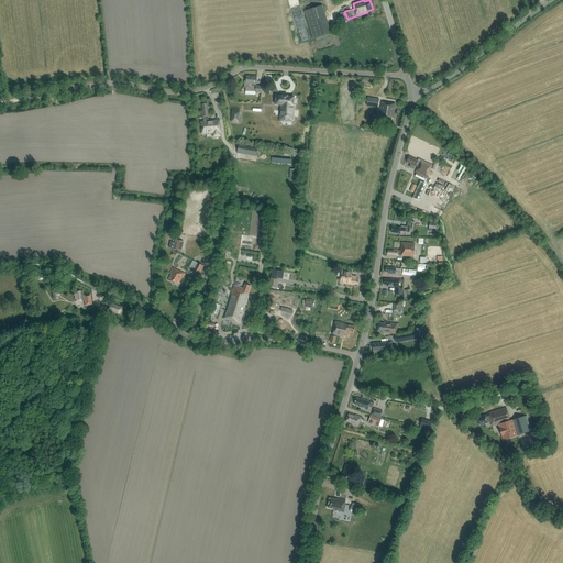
[(330,33),(321,7),(305,11),(313,37),(330,33)]
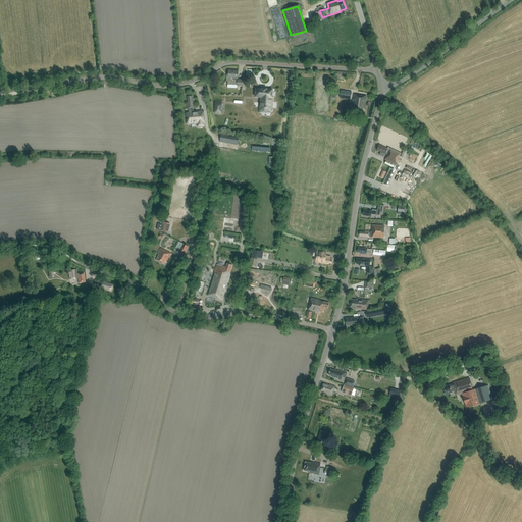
[(238,70),(228,70),(228,77),(226,76),(226,81),(227,82),(227,85),(237,85),(237,86),(243,86),(243,80),(233,80),(233,77),(238,79),(238,70)]
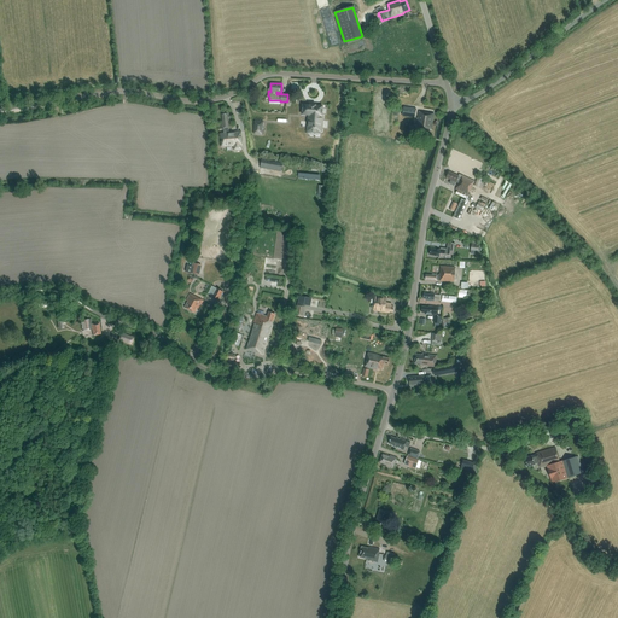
[(322,116),(322,106),(315,106),(316,105),(310,105),(303,105),(302,115),(309,115),(308,132),(322,133),(324,116),(322,116)]
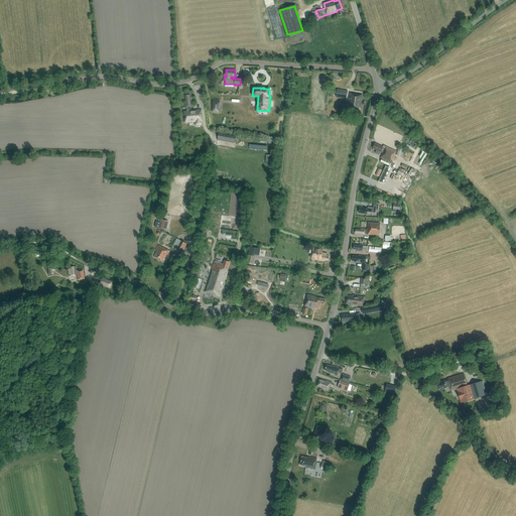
[(337,90),(336,97),(346,98),(347,91),(337,90)]
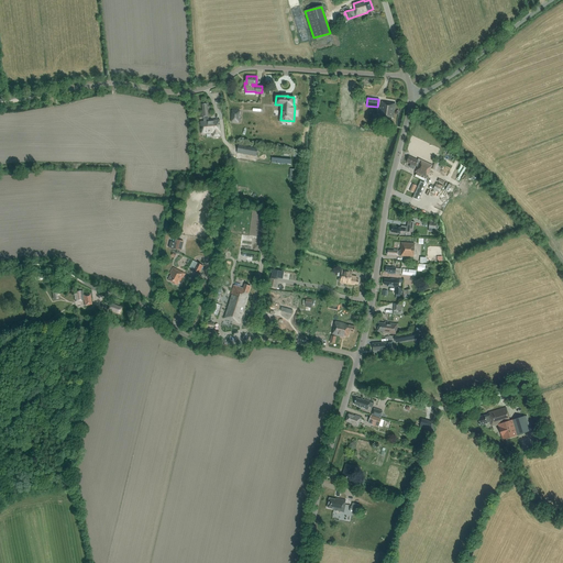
[(393,118),(395,103),(386,101),(386,102),(382,101),(379,114),(377,114),(373,113),(372,118),(376,118),(378,118),(378,122),(390,123),(392,118),(393,118)]
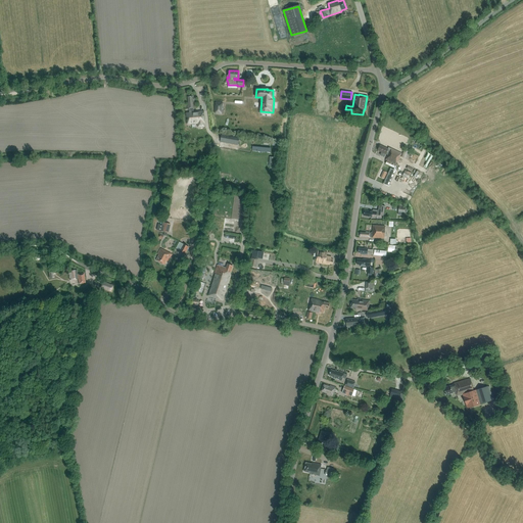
[(192,96),(188,96),(188,102),(187,102),(188,109),(189,109),(189,113),(186,113),(187,124),(198,123),(198,127),(203,126),(203,123),(204,123),(203,111),(198,112),(193,112),(193,108),(195,108),(194,99),(192,99),(192,96)]
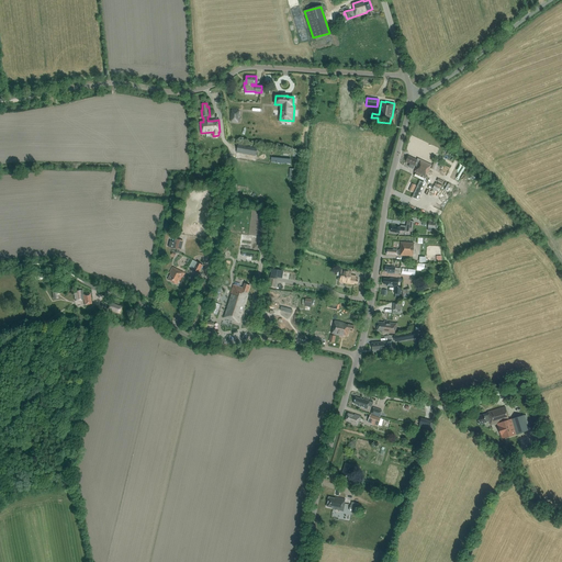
[(244,145),(239,144),(238,150),(256,154),(257,147),(244,145)]
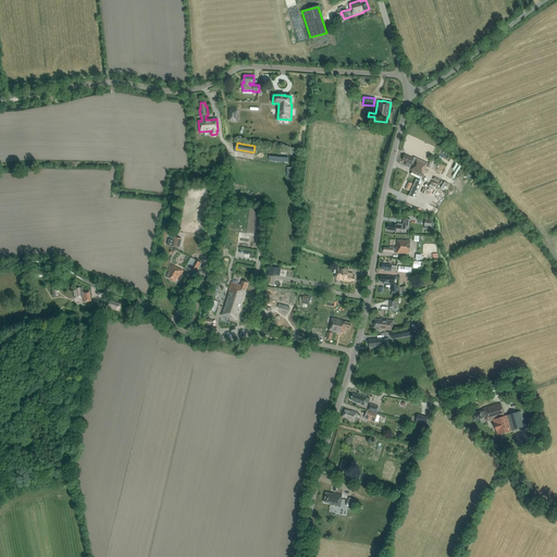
[(428,163),(426,162),(413,157),(412,159),(405,155),(403,160),(407,162),(405,165),(409,168),(411,164),(413,165),(410,171),(412,171),(410,174),(420,178),(421,175),(422,175),(428,163)]
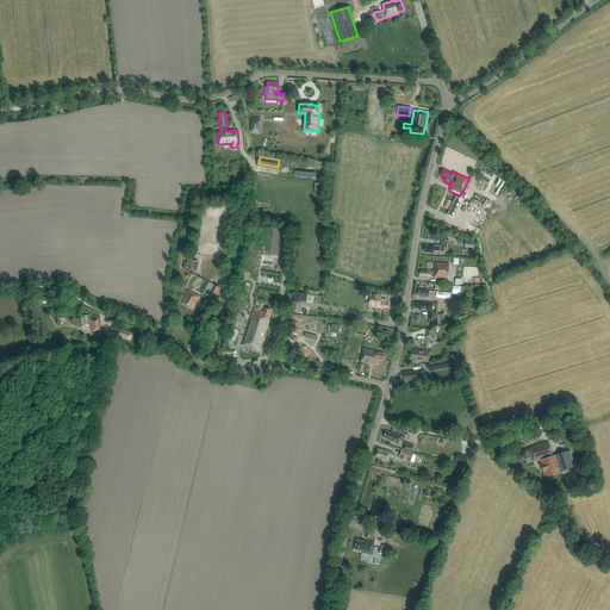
[(455,197),(449,210),(456,212),(462,199),(455,197)]
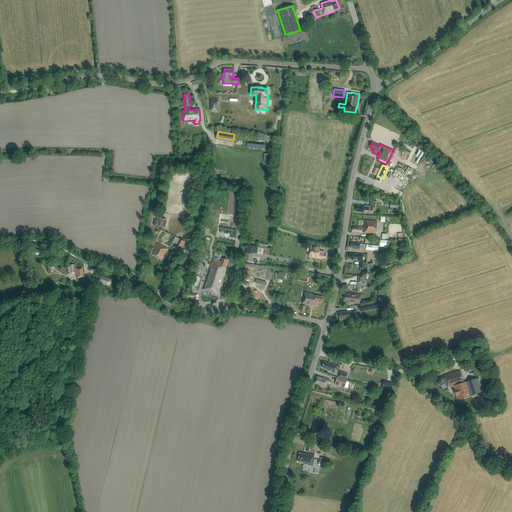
[(375,211),(377,201),(371,201),(370,206),(366,205),(366,207),(361,206),(361,207),(357,207),(356,211),(360,212),(364,213),(364,210),(375,211)]
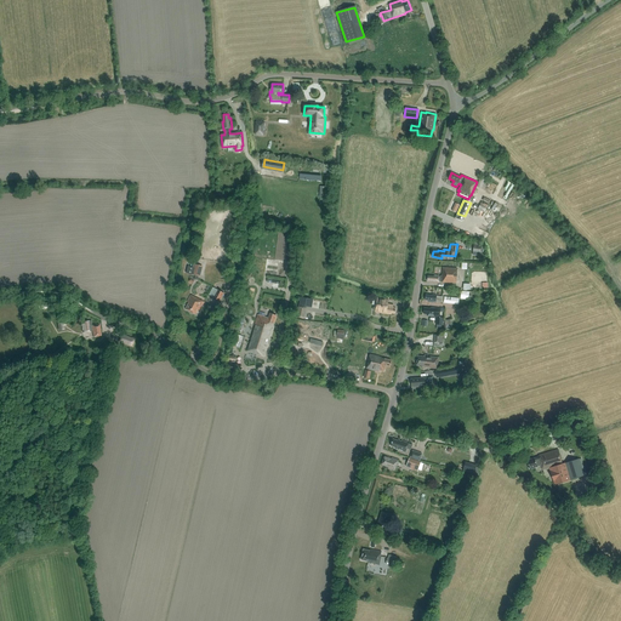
[(188,266),(186,273),(195,275),(194,279),(198,279),(201,266),(193,263),(193,267),(188,266)]
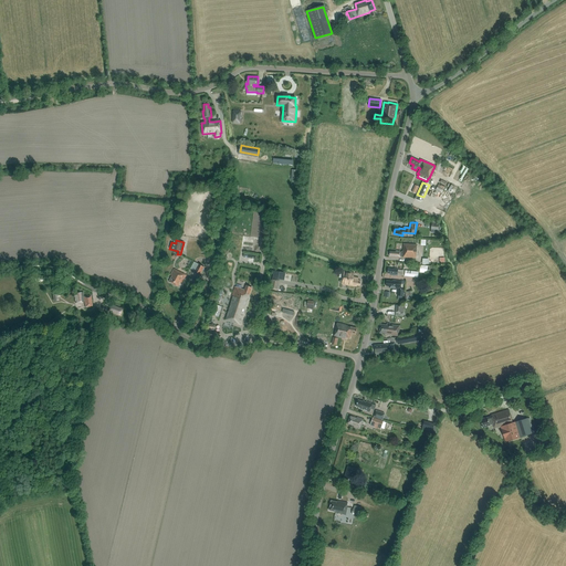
[(416,258),(417,244),(404,243),(404,251),(395,251),(395,252),(389,251),(389,257),(391,257),(391,258),(400,258),(400,255),(402,257),(416,258)]
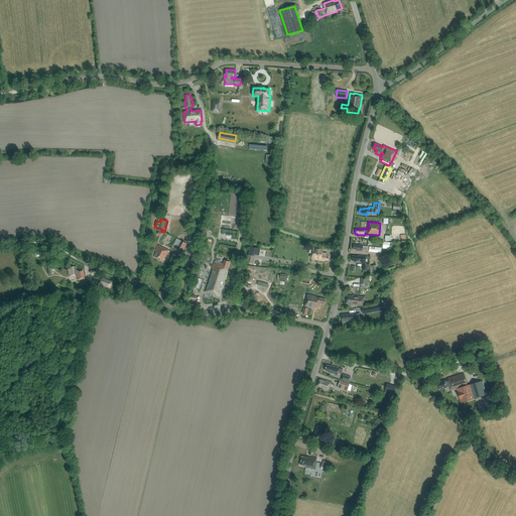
[(181,241),(177,248),(182,250),(186,243),(181,241)]
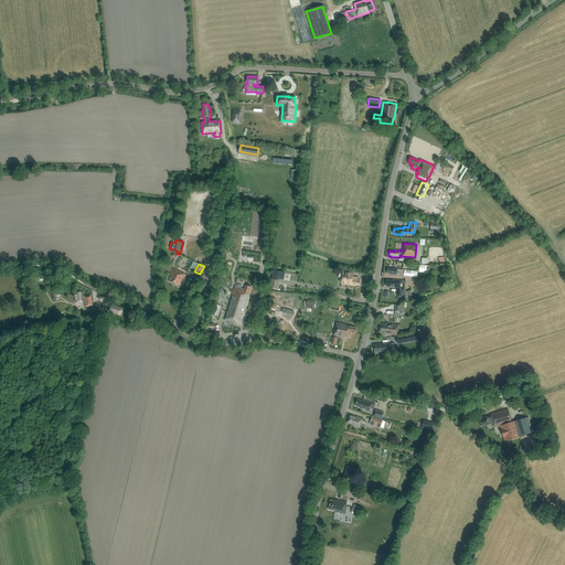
[(169,281),(178,286),(180,281),(182,283),(187,275),(173,268),(170,275),(172,276),(169,281)]
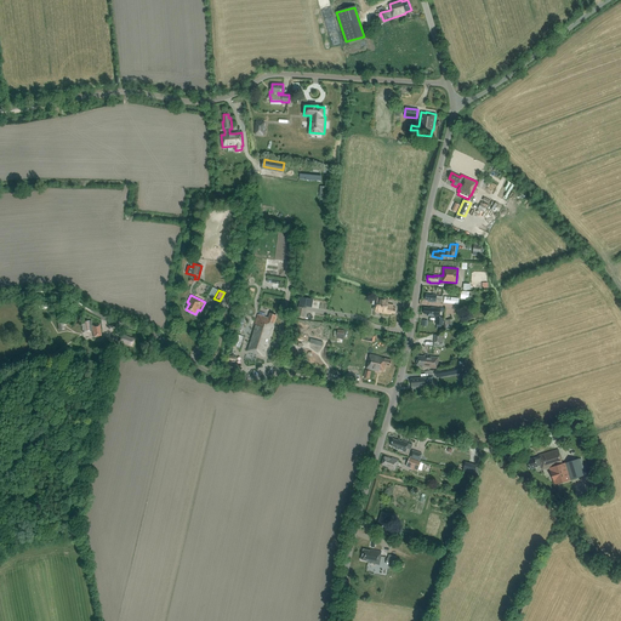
[(388,300),(377,297),(376,306),(375,306),(374,307),(374,309),(374,311),(375,311),(375,312),(391,314),(391,313),(394,313),(396,308),(393,308),(393,305),(388,305),(388,300)]
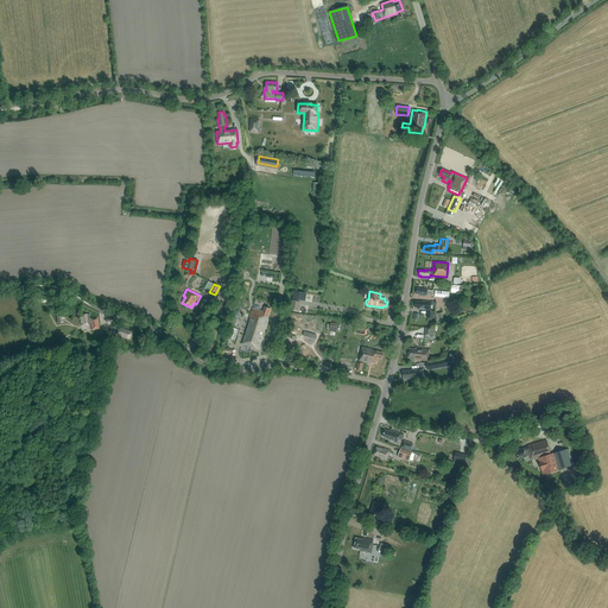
[(241,343),(259,349),(268,320),(271,309),(264,306),(263,311),(252,308),(249,318),(241,343)]
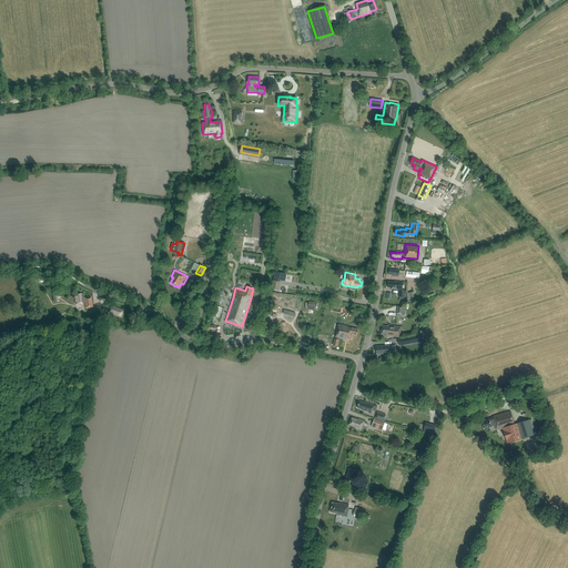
[(75,297),(75,304),(85,303),(85,308),(93,307),(91,297),(84,297),(83,293),(77,294),(78,296),(75,297)]
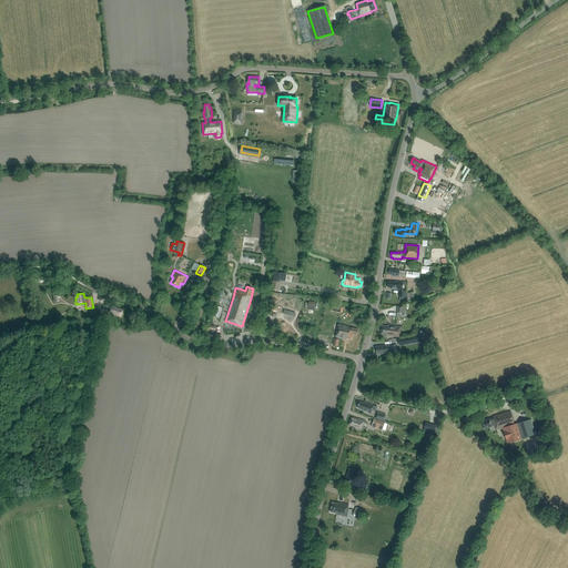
[(216,305),(213,315),(219,317),(222,307),(216,305)]
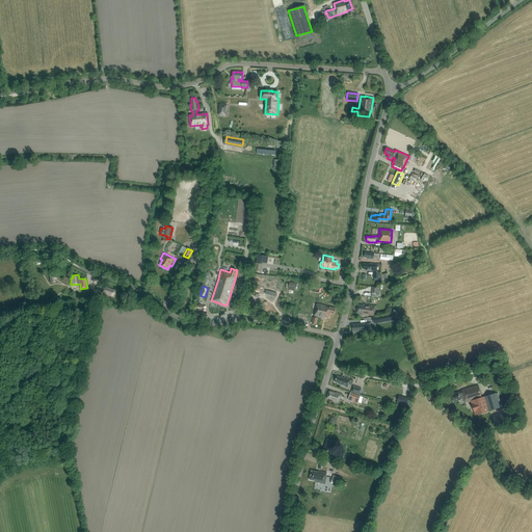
[(105,287),(103,292),(112,295),(114,291),(105,287)]
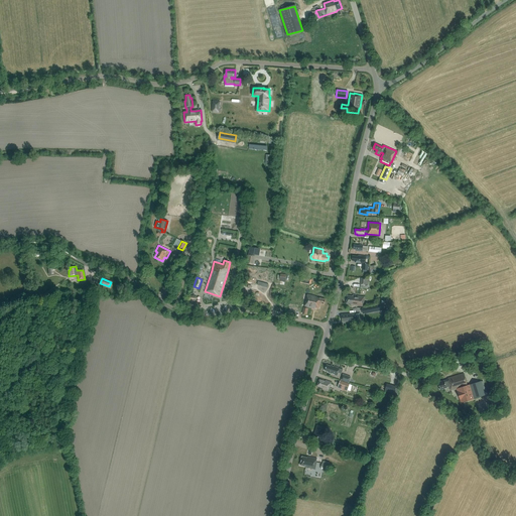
[(312,295),(307,294),(304,306),(311,307),(311,306),(319,308),(320,303),(324,304),(326,299),(312,296),(312,295)]
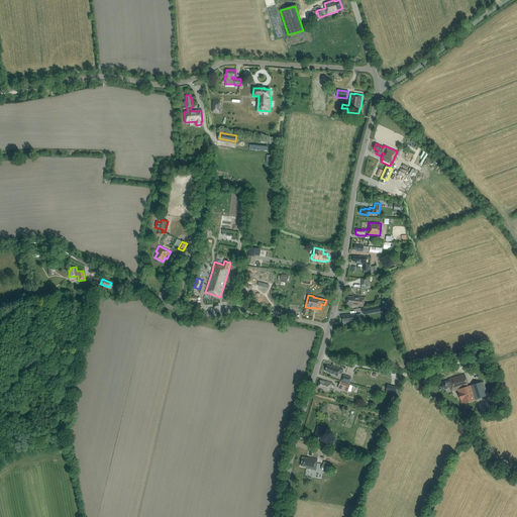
[(189,307),(198,309),(199,304),(193,303),(194,301),(196,301),(196,298),(190,296),(190,300),(191,301),(191,303),(189,302),(189,307)]
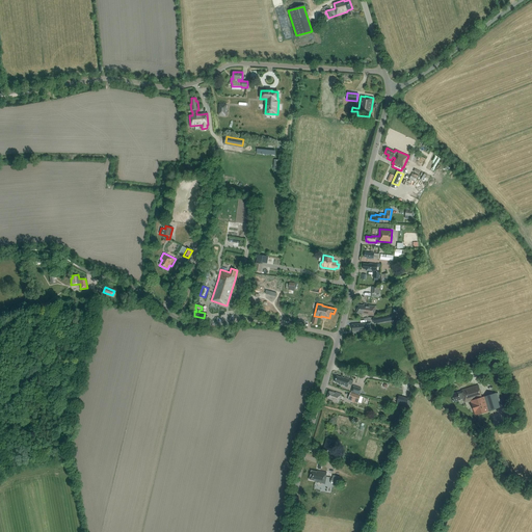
[(374,316),(375,307),(364,304),(364,306),(357,304),(356,313),(363,314),(363,315),(374,316)]
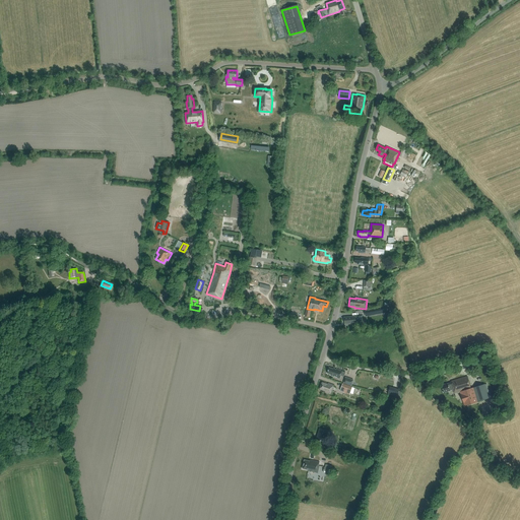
[(382,311),(387,310),(387,307),(370,310),(371,315),(382,313),(382,311)]
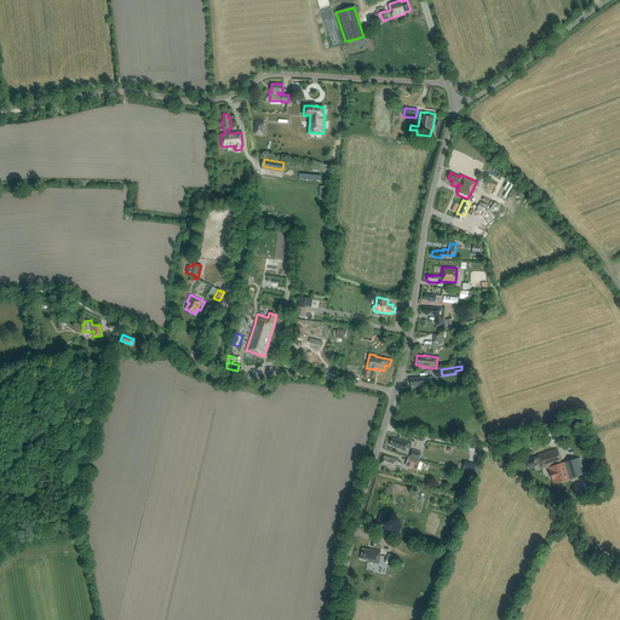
[(397,440),(392,438),(390,446),(395,447),(395,448),(406,452),(407,448),(409,449),(411,448),(412,445),(401,440),(401,441),(400,440),(397,438),(397,440)]
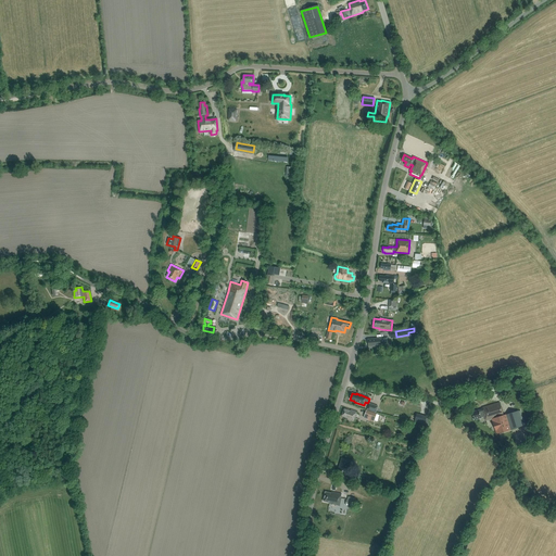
[(481,418),(484,417),(485,421),(492,419),(497,434),(523,426),(518,411),(504,415),(500,402),(481,407),(482,409),(471,412),(475,420),(481,418)]
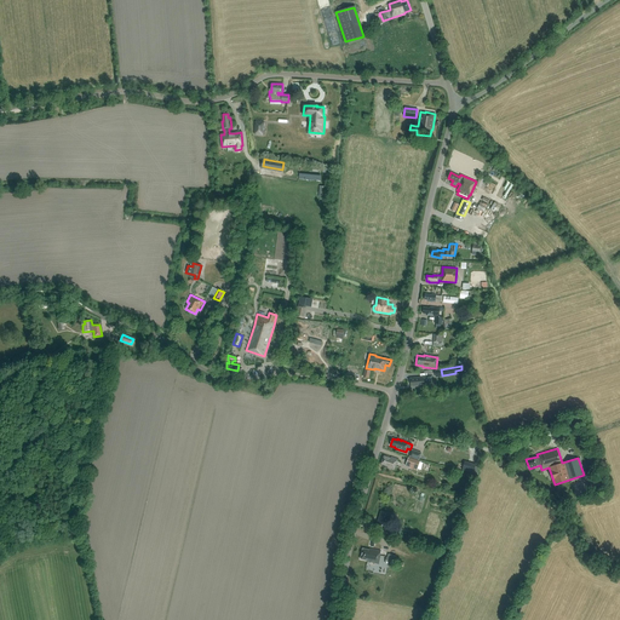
[(413,449),(411,457),(419,459),(422,453),(413,449)]
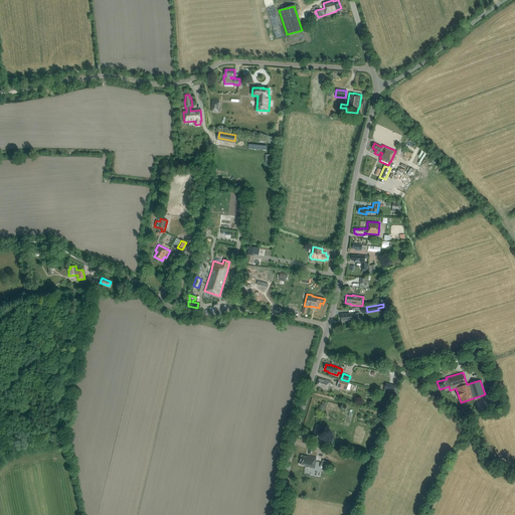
[(328,390),(331,381),(325,379),(325,380),(319,378),(317,385),(322,387),(322,388),(328,390)]
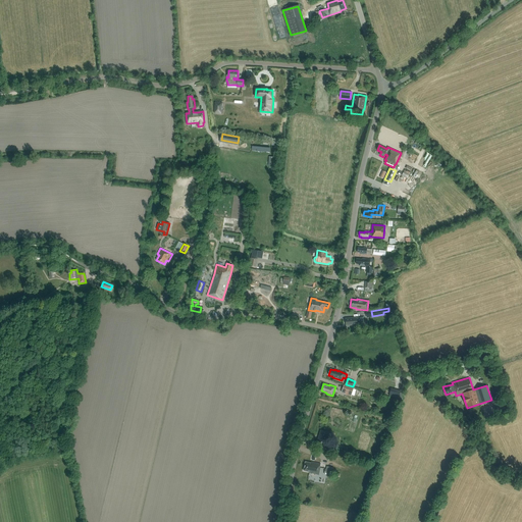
[(344,385),(342,393),(351,396),(354,388),(344,385)]
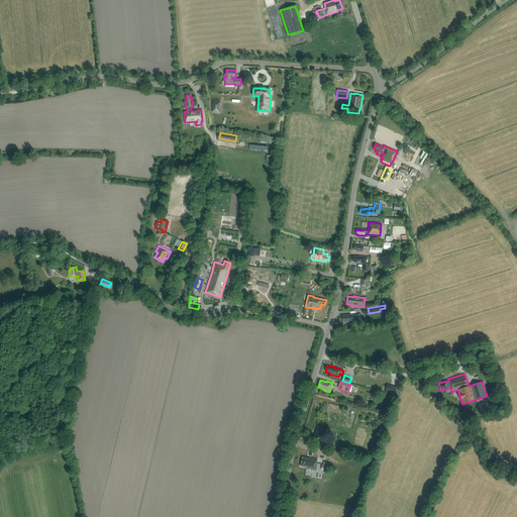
[(397,388),(387,386),(386,392),(395,395),(397,388)]
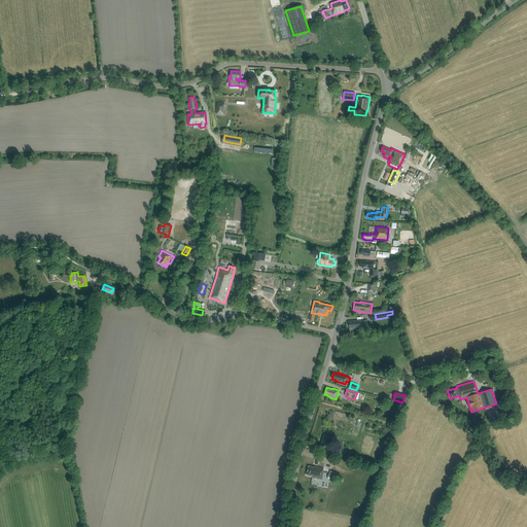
[(331,436),(324,434),(321,446),(328,448),(327,453),(334,454),(336,448),(329,446),(331,436)]
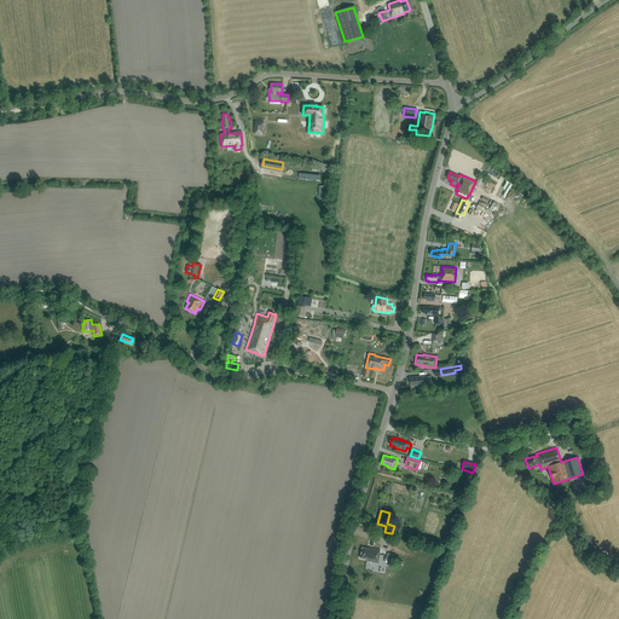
[(363,548),(360,559),(366,560),(366,561),(379,563),(380,555),(380,550),(369,548),(369,549),(363,548)]
